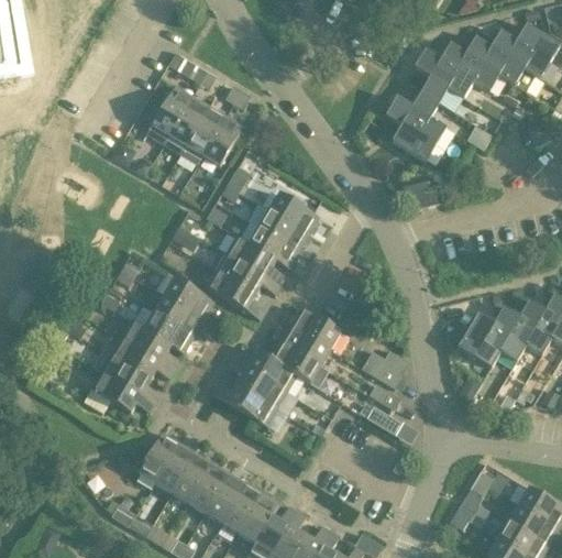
[(0,0),(0,80),(3,80),(2,70),(23,67),(12,3),(12,0),(0,0)]
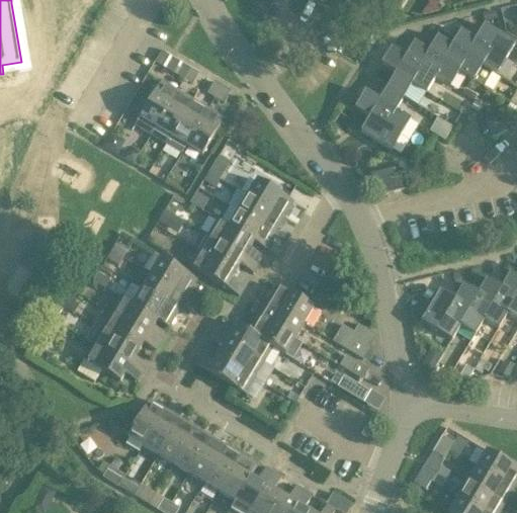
[(483,9),(486,19),(497,16),(495,7),(483,9)]
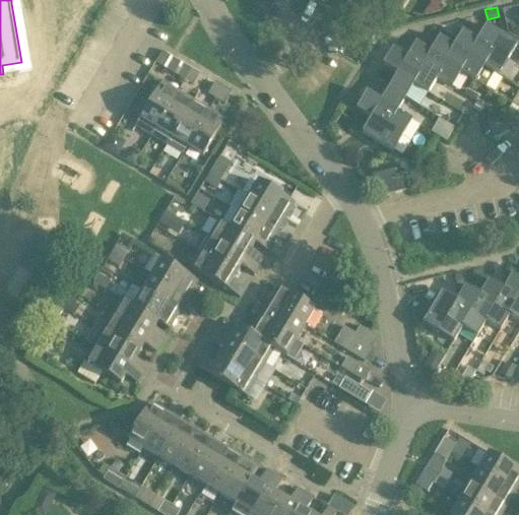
[(476,36),(476,37),(493,48),(483,63),(495,70),(498,72),(517,41),(485,21),(476,36)]
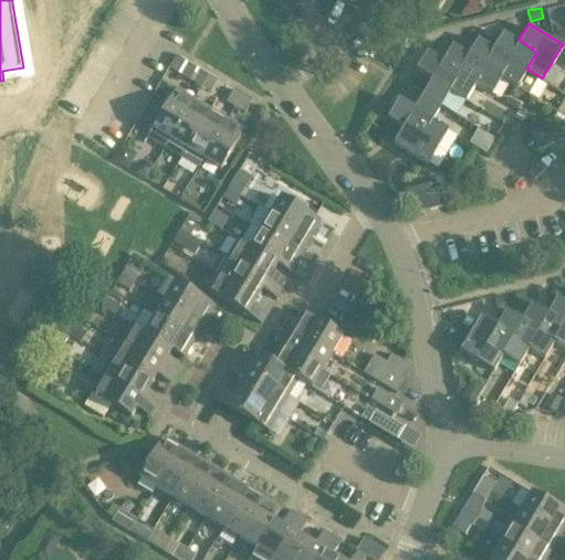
[(529,92),(539,76),(526,69),(536,52),(519,40),(519,39),(503,29),(493,45),(492,46),(511,59),(501,74),(516,84),(529,92)]
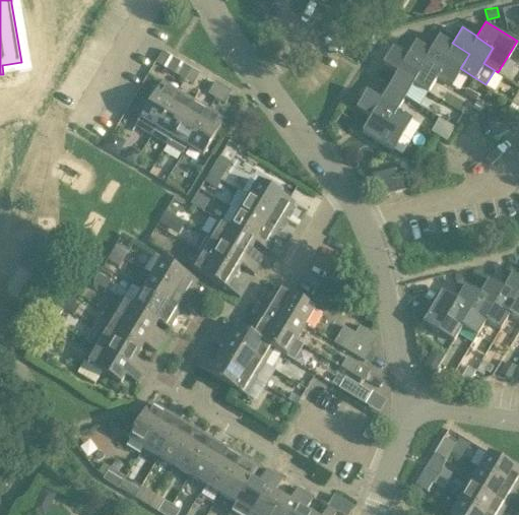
[(430,48),(429,49),(446,60),(437,75),(451,83),(460,68),(469,54),(452,43),(453,42),(439,33),(430,48)]
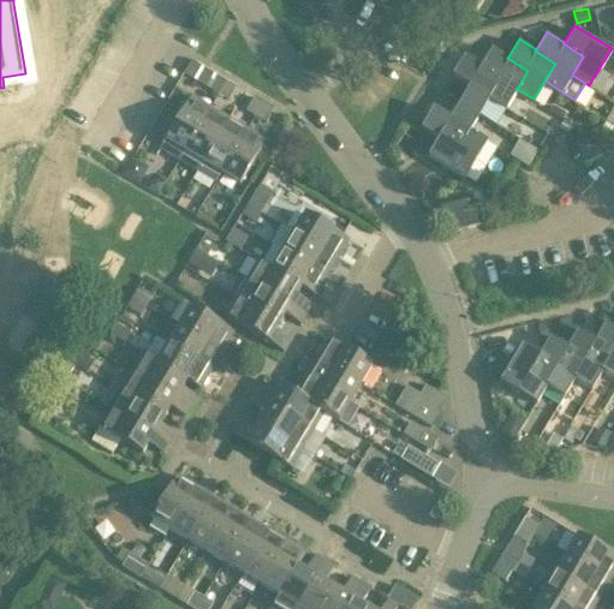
[(480,63),(480,65),(500,77),(489,96),(506,106),(517,89),(528,71),(507,58),(508,57),(490,46),(480,63)]
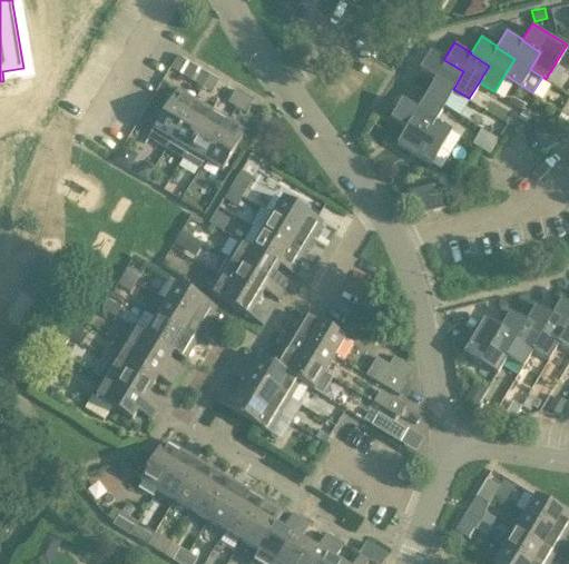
[(425,91),(444,104),(453,89),(463,71),(444,60),(444,58),(430,49),(419,68),(434,77),(425,91)]
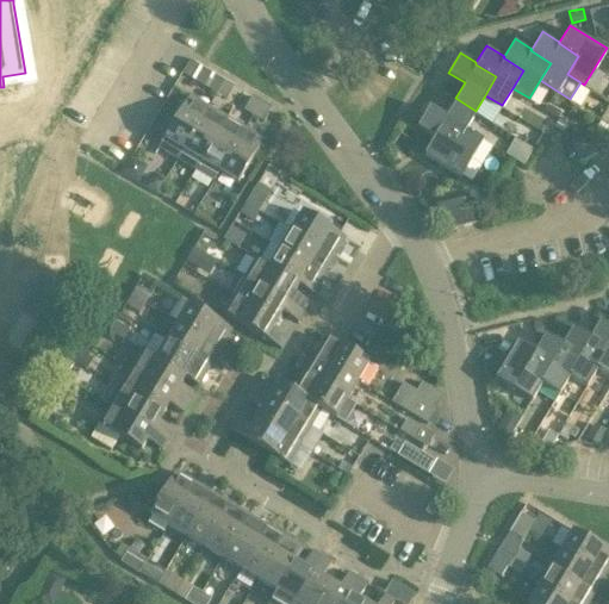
[(207,83),(216,89),(225,75),(216,69),(207,83)]
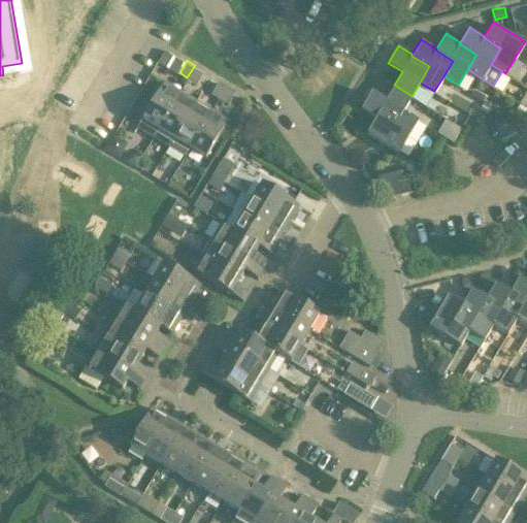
[(196,83),(203,70),(195,65),(187,77),(196,83)]
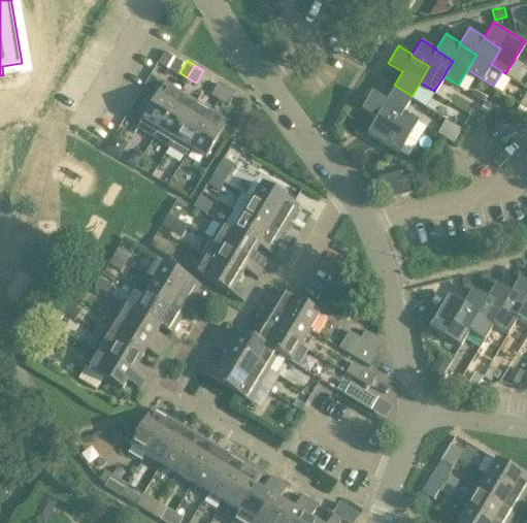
[(217,99),(218,98),(219,96),(226,84),(218,78),(210,91),(209,94),(217,99)]
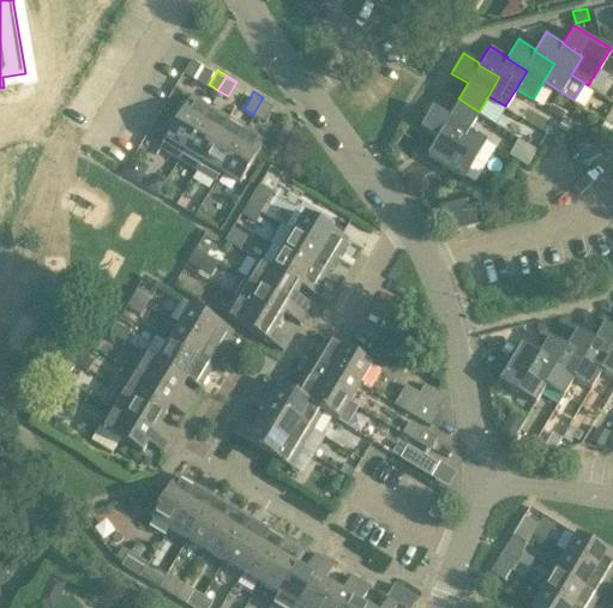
[(164,136),(184,148),(198,122),(210,103),(191,92),(164,136)]
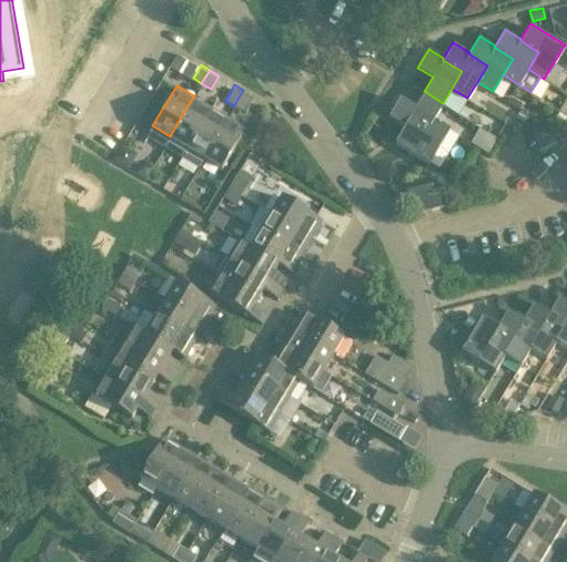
[(244,109),(247,104),(252,95),(243,90),(235,103),(244,109)]
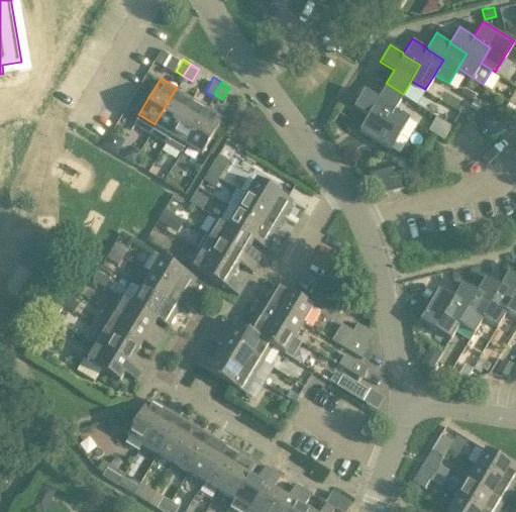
[(367,113),(368,112),(386,123),(395,107),(403,94),(386,83),(377,97),(363,88),(352,105),(367,113)]
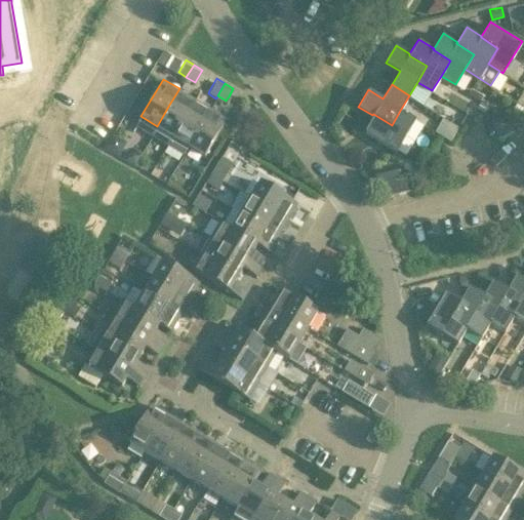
[(470,92),(476,96),(480,100),(484,93),(473,87),(470,92)]
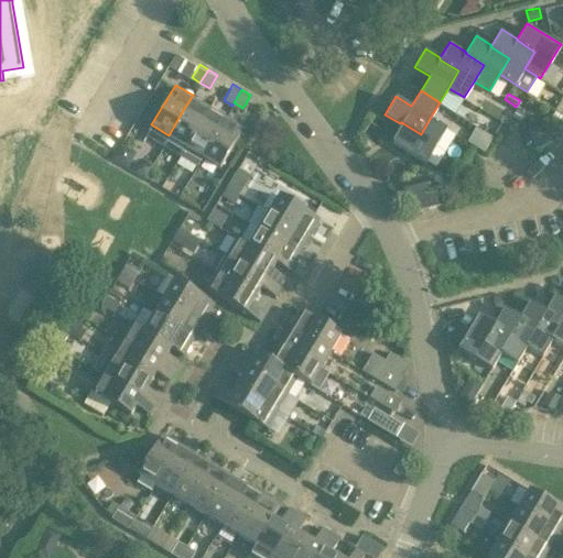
[(193,95),(182,112),(169,135),(163,144),(181,154),(207,109),(209,106),(193,95)]
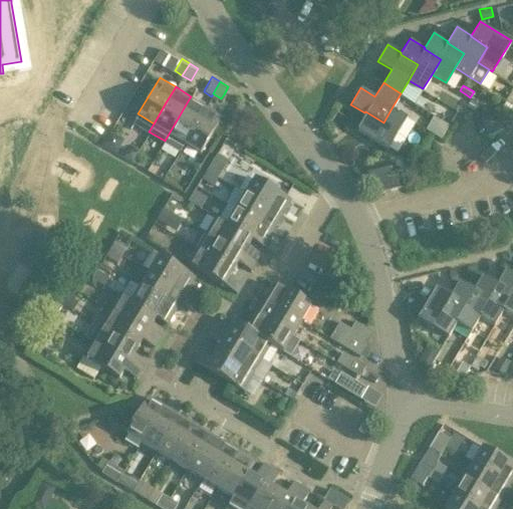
[(191,96),(189,99),(165,141),(181,151),(186,143),(184,142),(206,104),(191,96)]
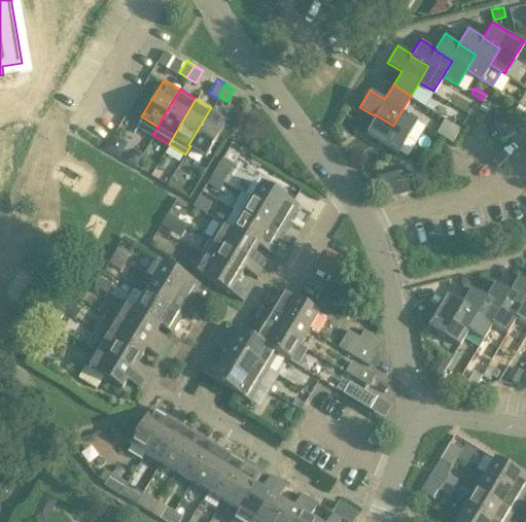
[(486,109),(489,104),(483,100),(480,105),(486,109)]
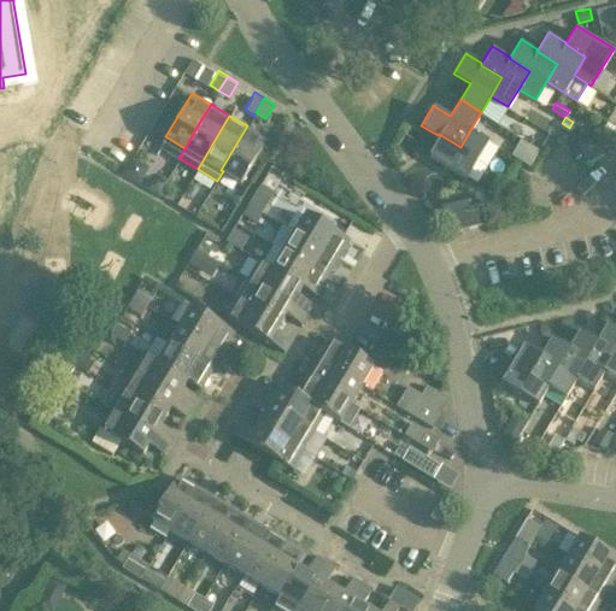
[(602,130),(610,135),(614,129),(615,127),(606,122),(602,130)]
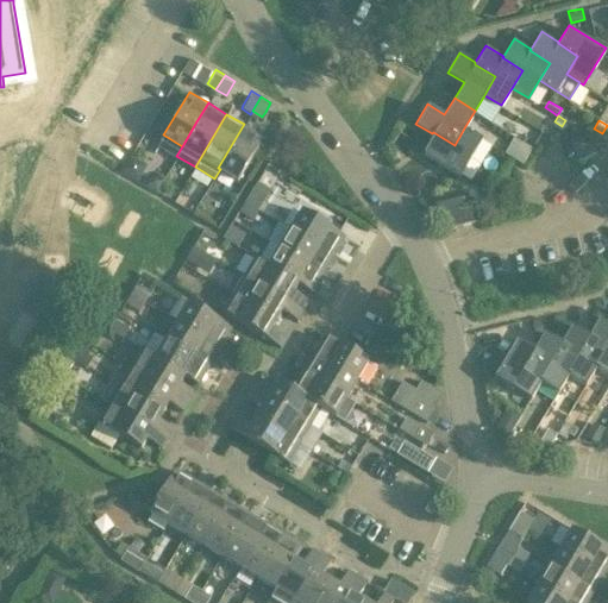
[(263,136),(244,124),(218,168),(220,169),(237,180),(263,136)]
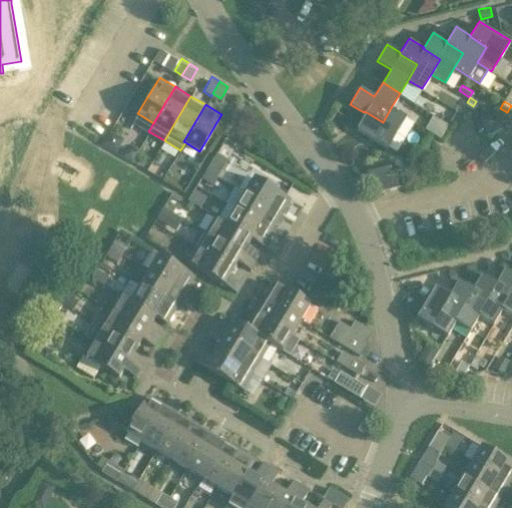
[(365,111),(364,112),(356,126),(388,146),(406,115),(392,106),(383,122),(365,111)]
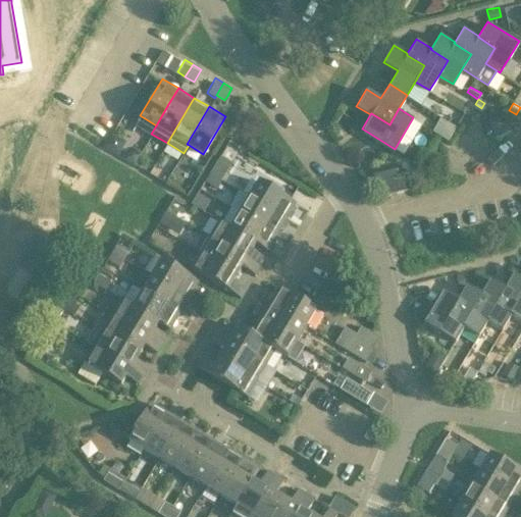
[(127,153),(125,156),(135,161),(140,153),(136,151),(127,153)]
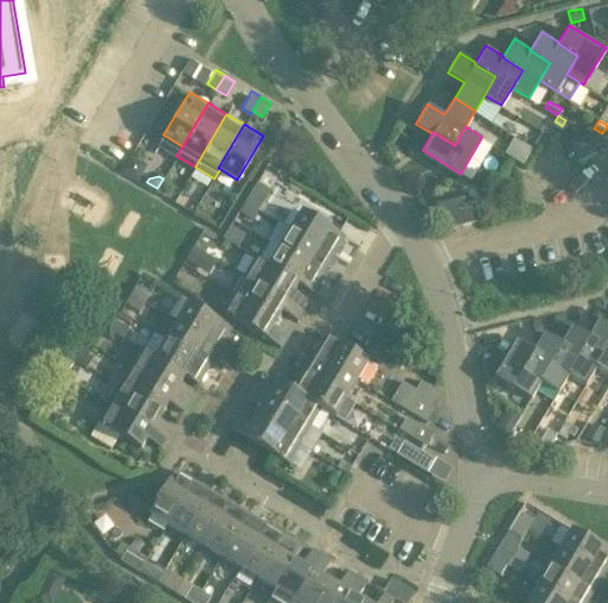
[(271,186),(257,177),(244,199),(258,207),(271,186)]
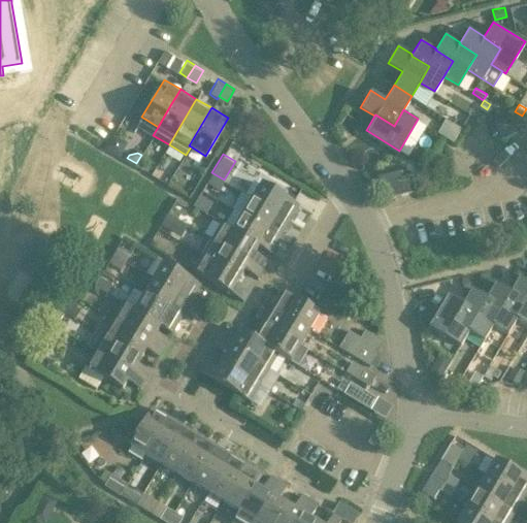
[(423,163),(414,157),(406,168),(417,173),(420,168),(423,163)]
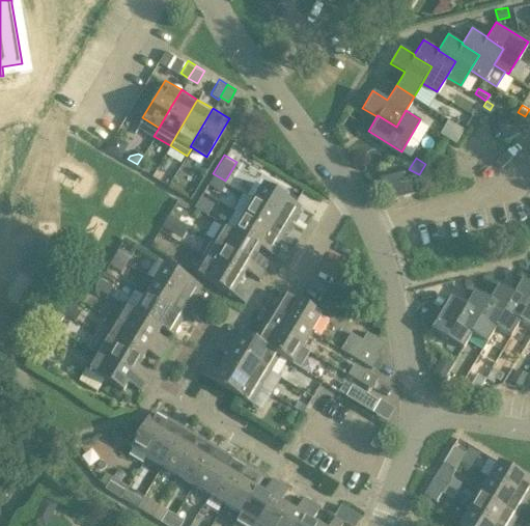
[(400,164),(379,169),(382,183),(403,177),(400,164)]
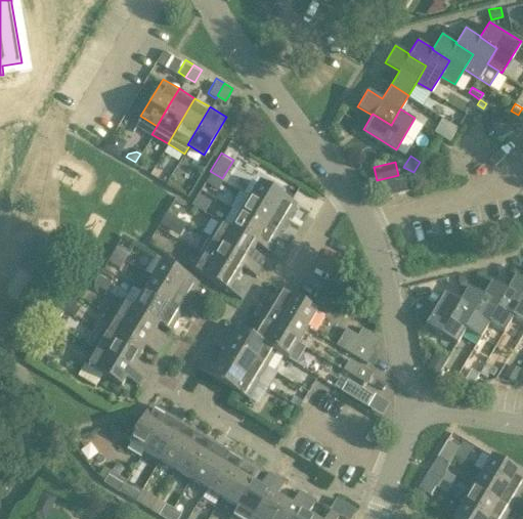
[(217,186),(222,178),(210,171),(205,179),(217,186)]
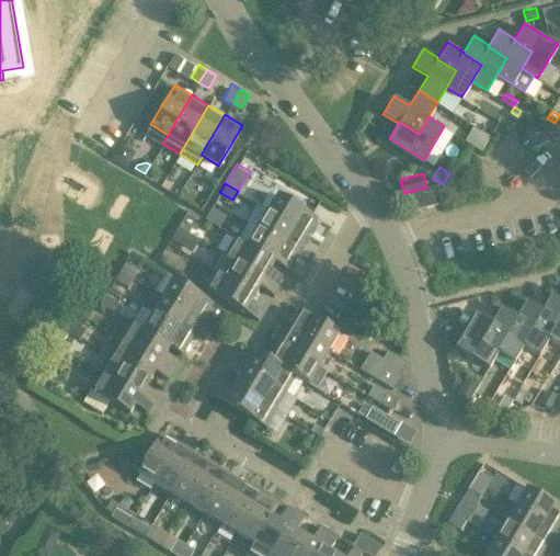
[(443,201),(438,185),(411,192),(415,207),(443,201)]
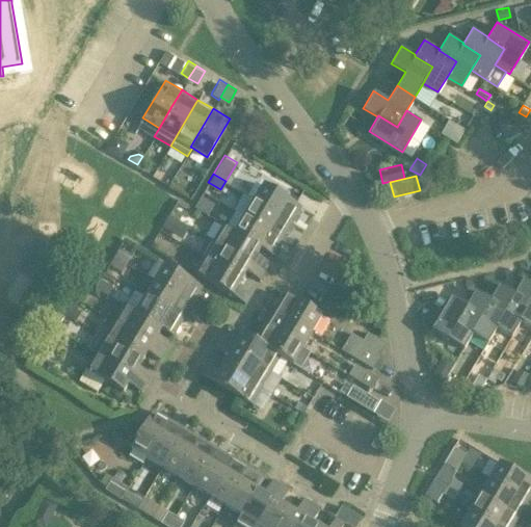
[(254,198),(292,219),(301,204),(264,181),(254,198)]
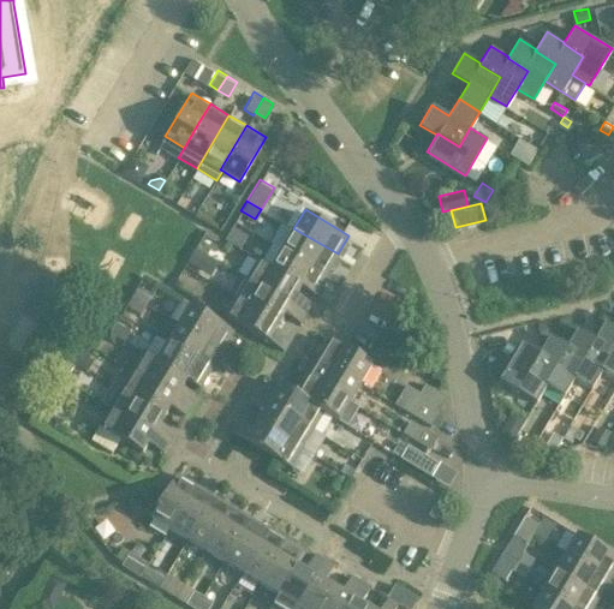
[(231,226),(226,237),(225,237),(239,245),(245,236),(231,226)]
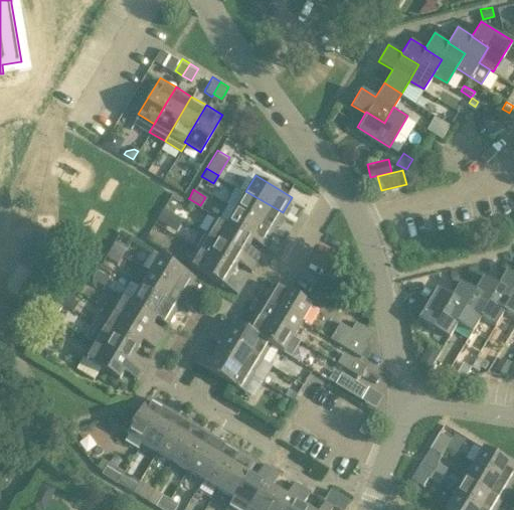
[(236,206),(273,228),(283,212),(245,191),(236,206)]
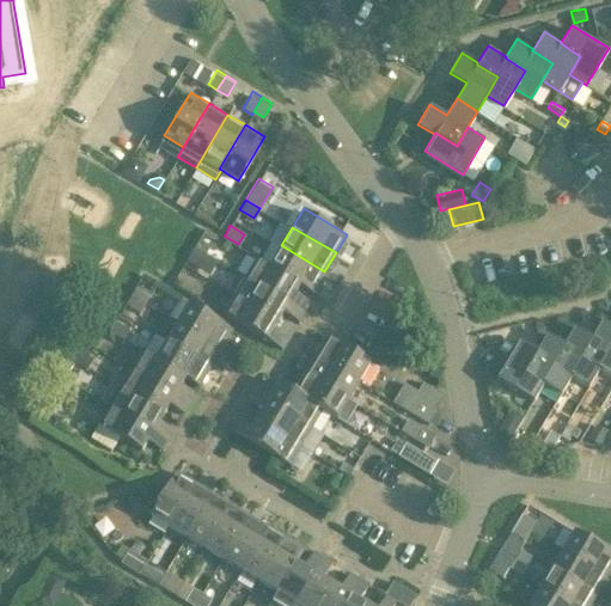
[(272,240),(261,257),(300,282),(313,289),(324,271),(281,245),(280,246),(272,240)]
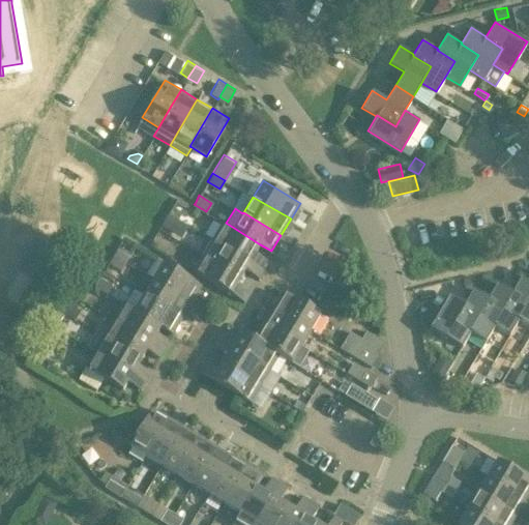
[(162,224),(169,228),(175,216),(169,212),(167,214),(162,224)]
